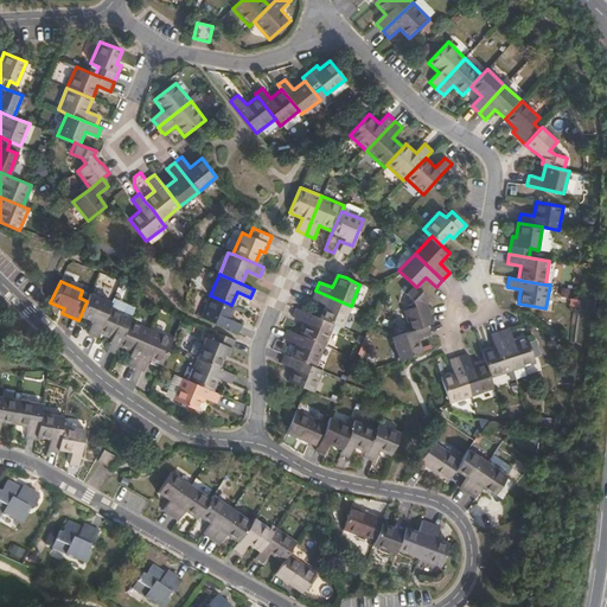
[(410,331),(427,326),(428,326),(433,324),(430,315),(430,314),(429,311),(428,311),(425,302),(429,299),(416,287),(413,283),(403,292),(413,300),(415,307),(404,311),(410,331)]
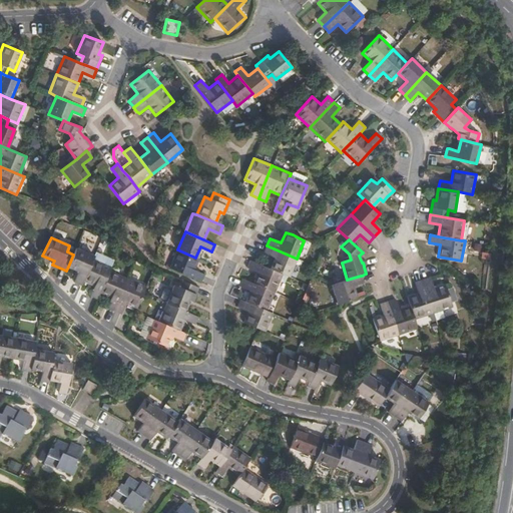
[(289,277),(297,259),(267,245),(264,252),(275,258),(270,269),(283,275),(289,277)]
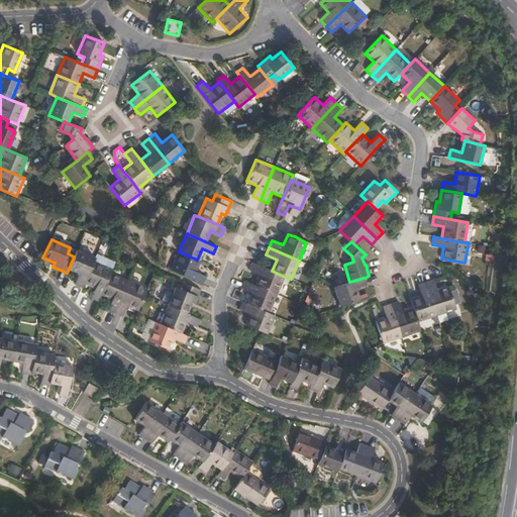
[(84,283),(94,261),(95,259),(95,257),(77,250),(74,256),(69,269),(80,274),(75,285),(82,288),(84,283)]
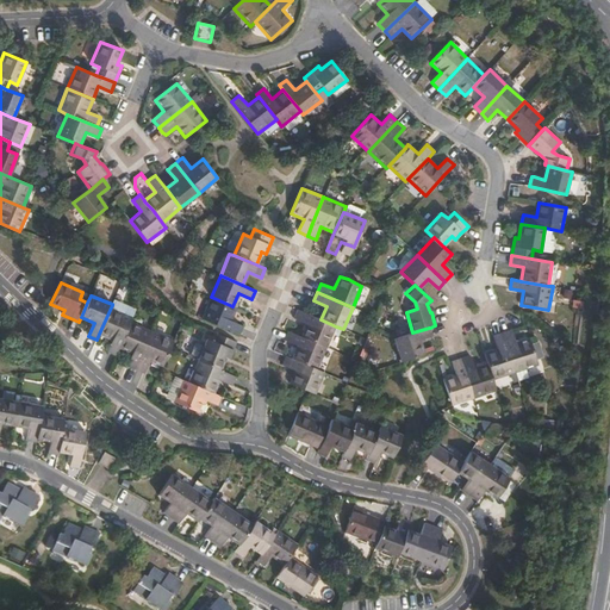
[(201,319),(240,335),(243,327),(230,321),(236,307),(232,306),(211,297),(201,319)]
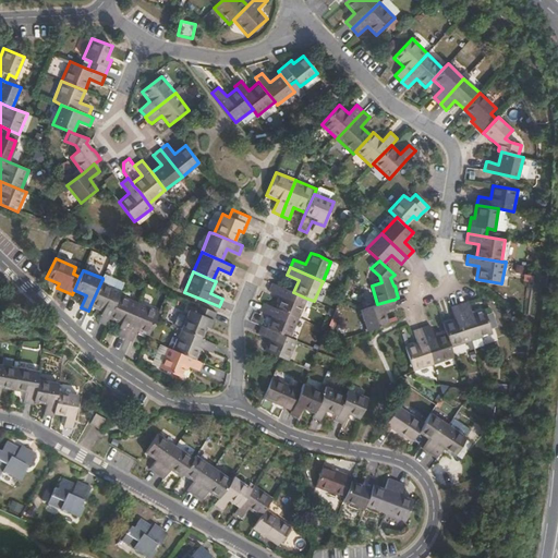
[(109,318),(119,295),(121,290),(101,281),(91,305),(102,311),(98,322),(106,325),(109,318)]
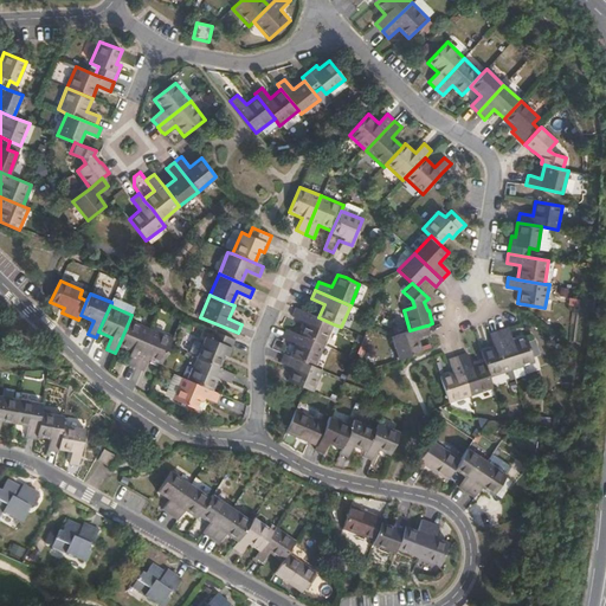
[(287,329),(324,346),(334,324),(318,317),(308,313),(303,326),(290,321),(287,329)]
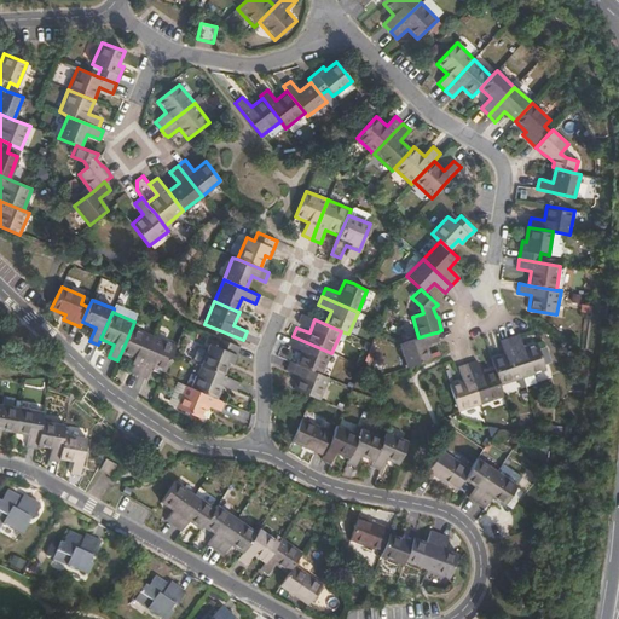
[(138,375),(155,336),(132,328),(121,353),(134,358),(128,371),(138,375)]
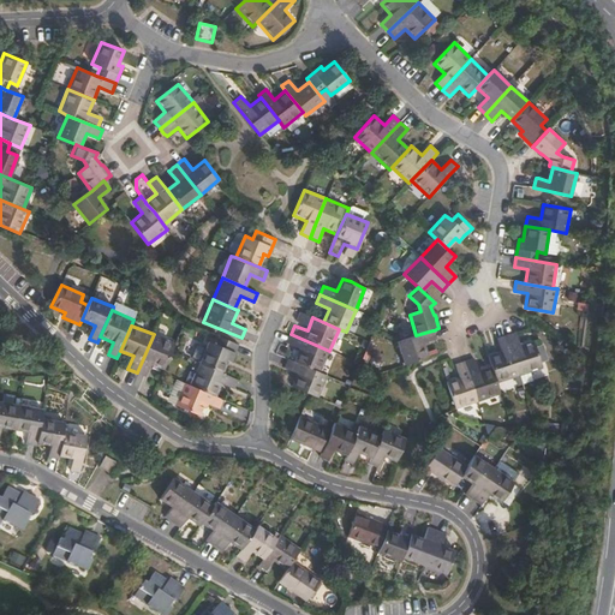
[(424,344),(436,339),(433,330),(416,335),(396,341),(404,364),(428,357),(424,344)]
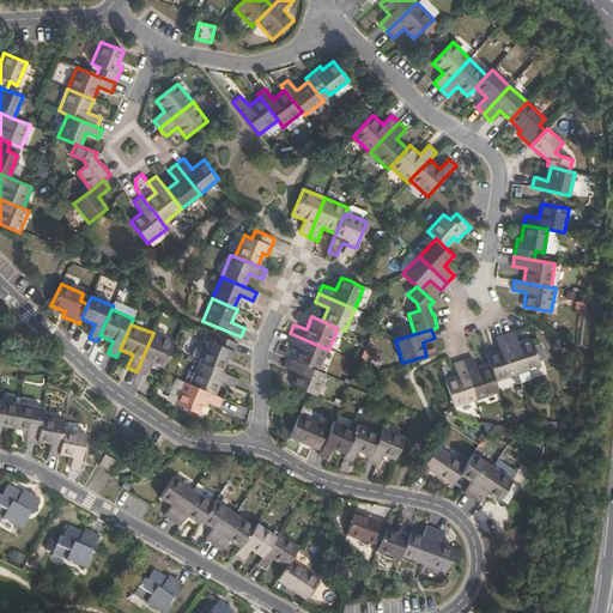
[(514,332),(504,334),(517,374),(540,366),(532,340),(519,344),(514,332)]
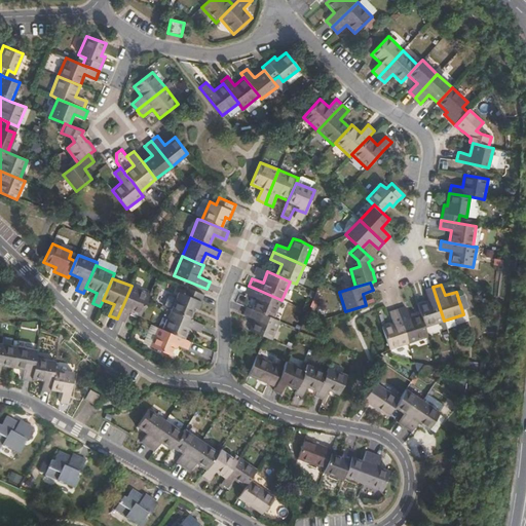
[(129,311),(140,316),(147,301),(150,294),(132,286),(117,318),(124,322),(129,311)]
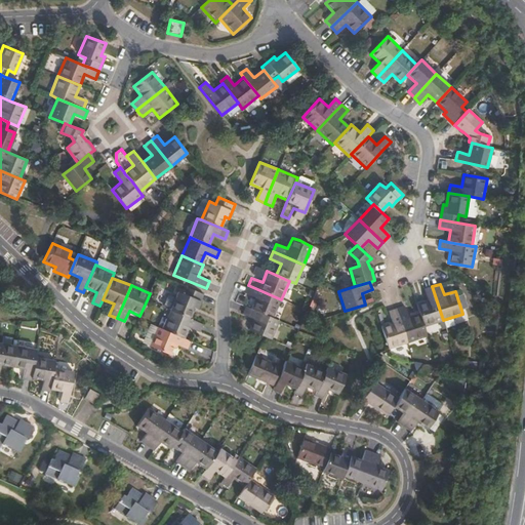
[(273,318),(281,299),(248,285),(245,293),(255,297),(251,309),(273,318)]
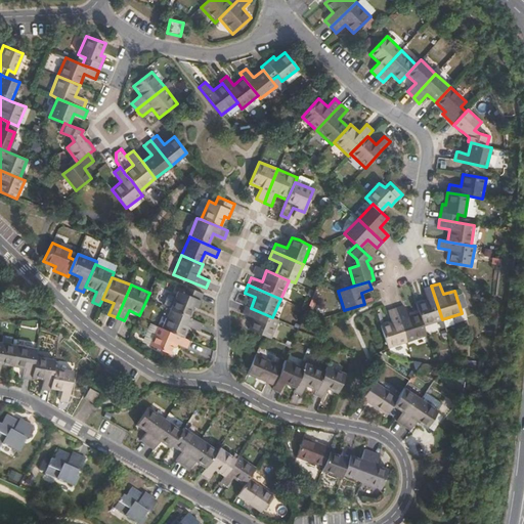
[(423,326),(442,319),(431,286),(424,289),(427,300),(416,303),(419,313),(423,326)]
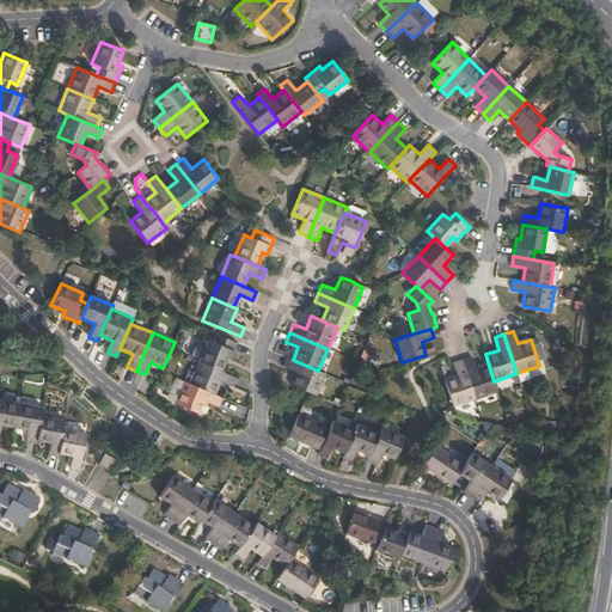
[(230,360),(238,343),(219,335),(215,343),(208,340),(199,362),(221,372),(227,359),(230,360)]
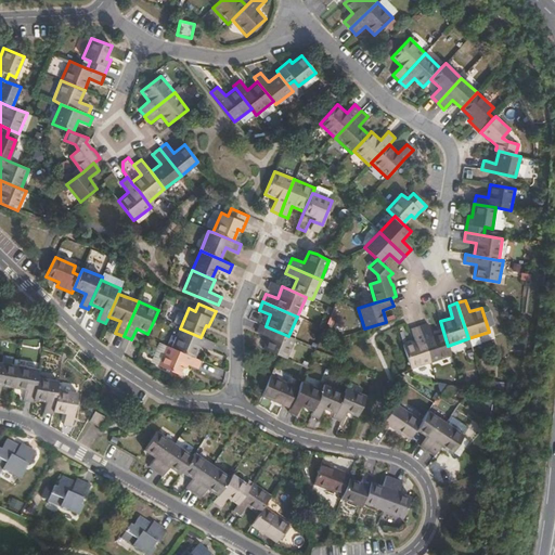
[(451,356),(448,346),(443,332),(431,335),(427,323),(420,326),(430,362),(451,356)]
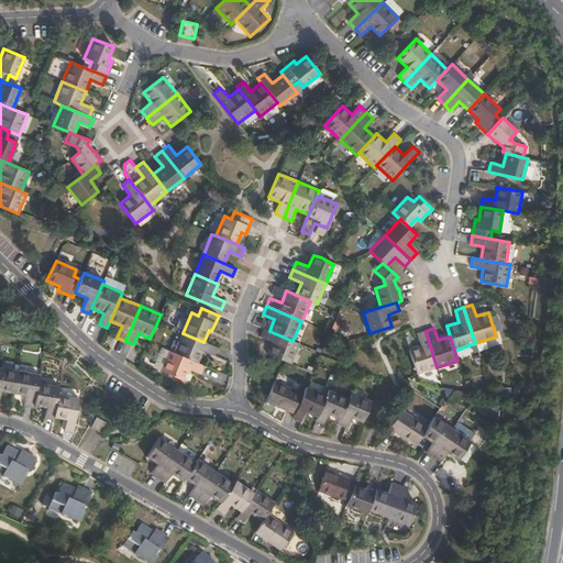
[(290,364),(299,344),(293,341),(269,331),(264,329),(261,337),(272,342),(267,354),(283,361),(290,364)]
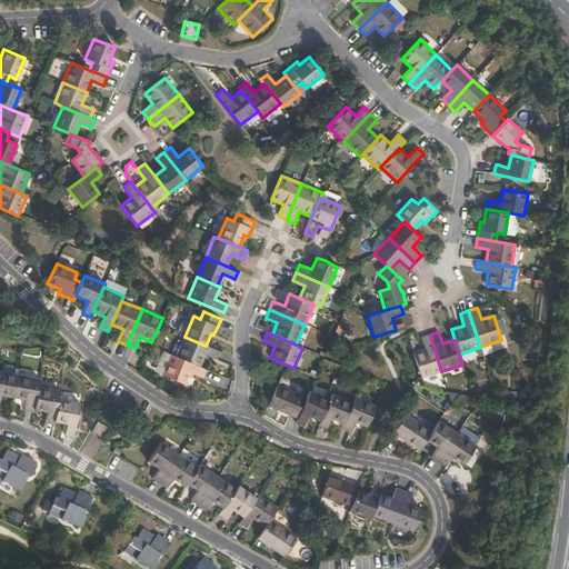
[(421,378),(441,371),(430,335),(421,338),(425,349),(412,353),(421,378)]
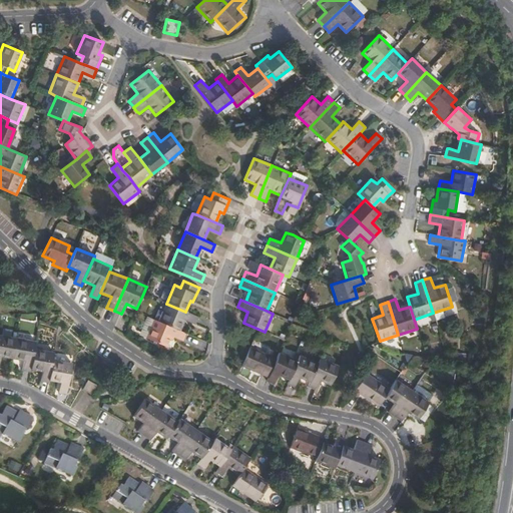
[(194,324),(197,317),(185,312),(166,304),(158,322),(179,331),(184,320),(194,324)]
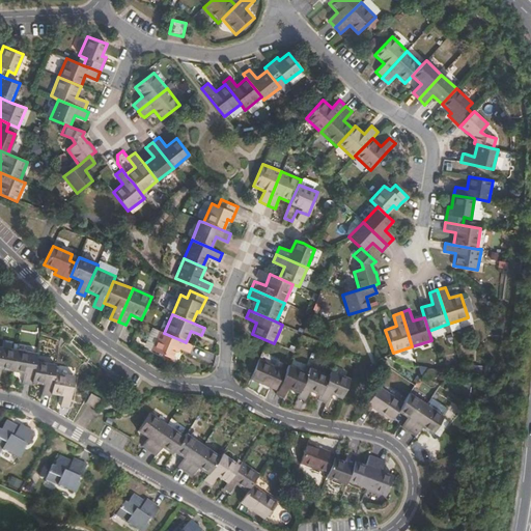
[(189,353),(192,345),(186,342),(164,333),(159,331),(151,350),(173,360),(178,348),(189,353)]
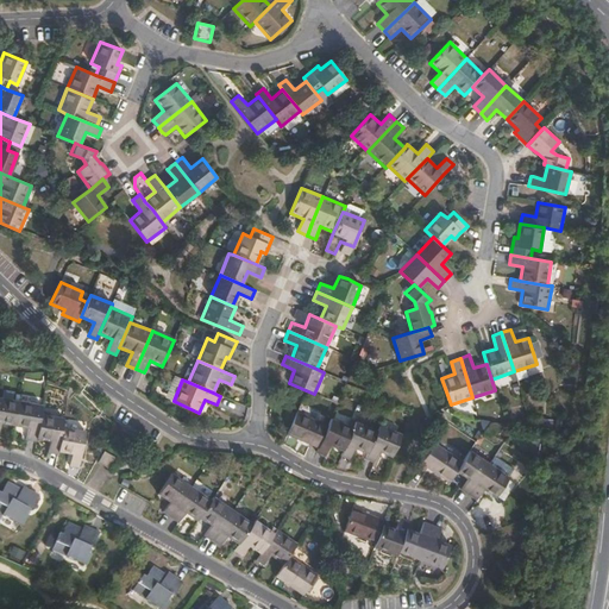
[(19,401),(0,397),(0,426),(1,422),(14,425),(19,401)]
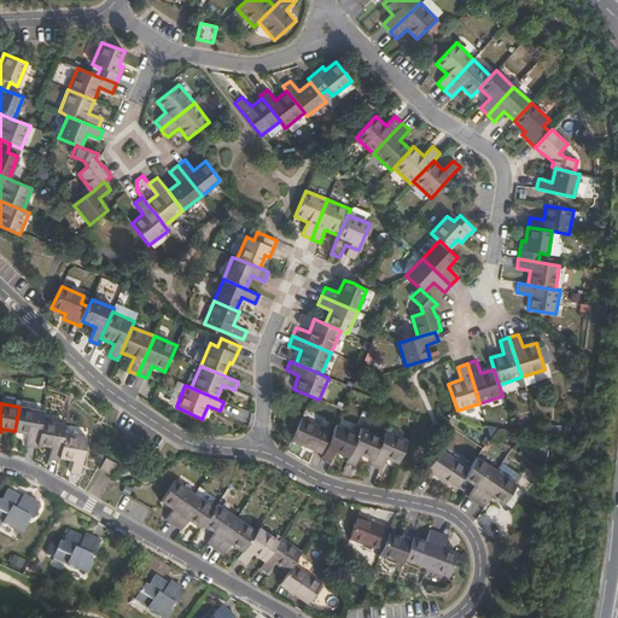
[(41,420),(42,412),(19,407),(15,431),(29,433),(27,445),(36,448),(36,444),(41,420)]
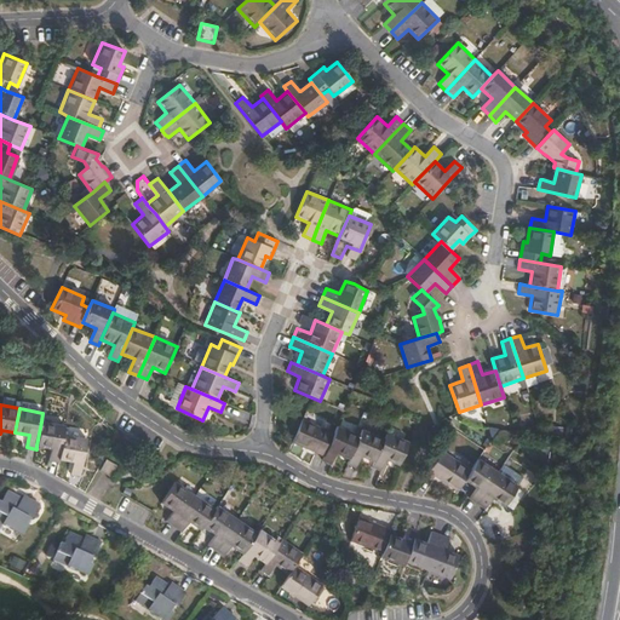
[(293,442),(325,455),(334,434),(302,420),(293,442)]
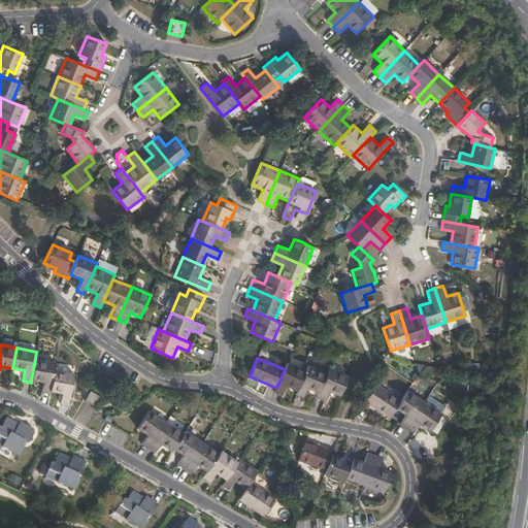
[(54,370),(55,362),(35,359),(31,380),(43,382),(41,392),(50,394),(51,391),(54,370)]
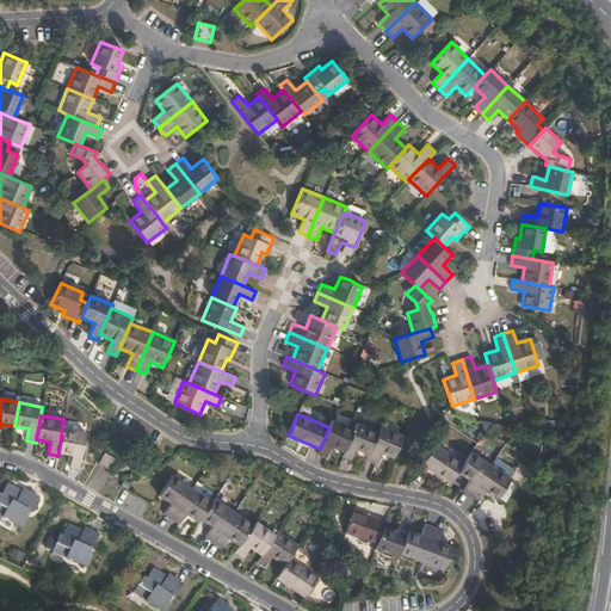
[(344,451),(350,439),(353,430),(332,420),(329,427),(320,449),(318,454),(327,457),(332,446),(344,451)]
